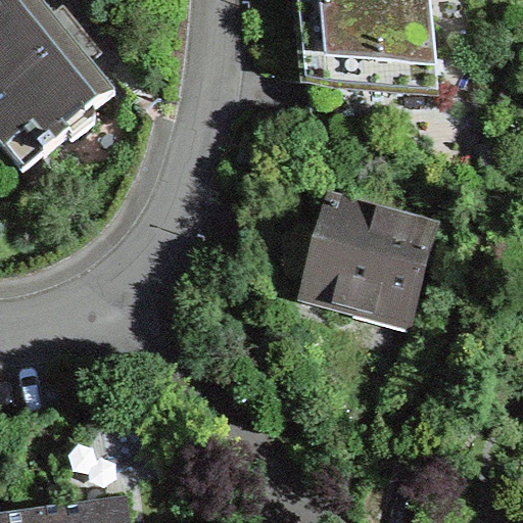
[(0,0),(0,98),(72,41),(38,0),(10,0),(6,4),(3,2),(0,0)]
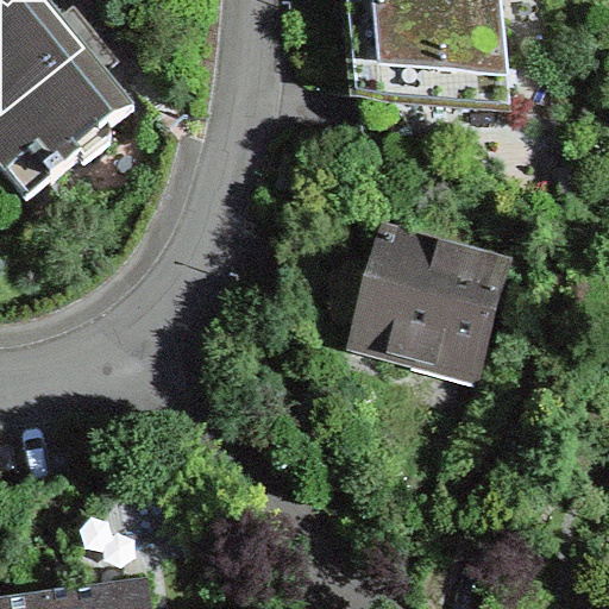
[(497,0),(347,0),(358,96),(508,106),(497,0)]
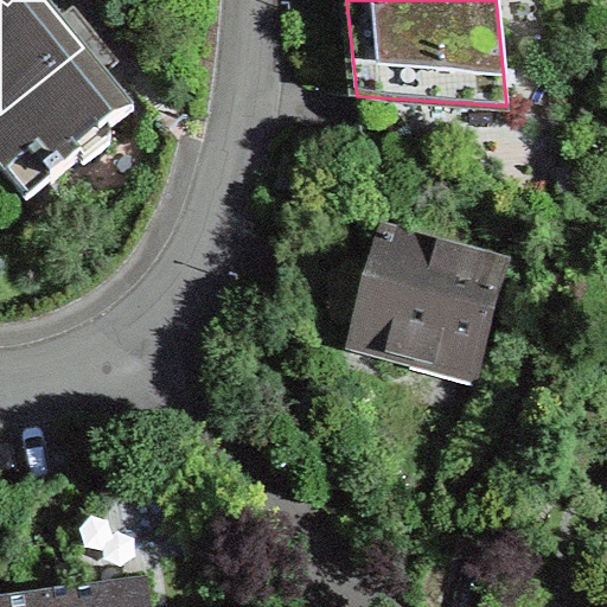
[(83,48),(0,114),(0,171),(26,204),(80,161),(84,165),(107,147),(109,144),(112,139),(110,134),(108,131),(134,110),(97,65),(83,48)]
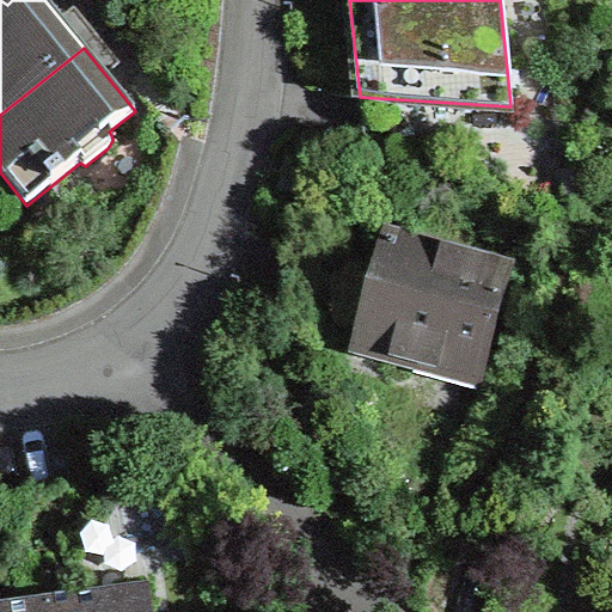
[(361,319),(353,347),(481,381),(510,270),(384,236),(361,319)]
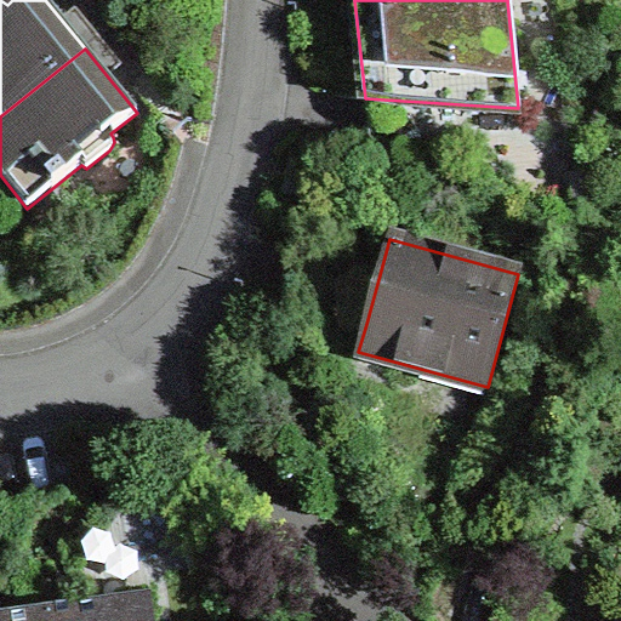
[(152,620),(148,588),(41,602),(43,620),(152,620)]
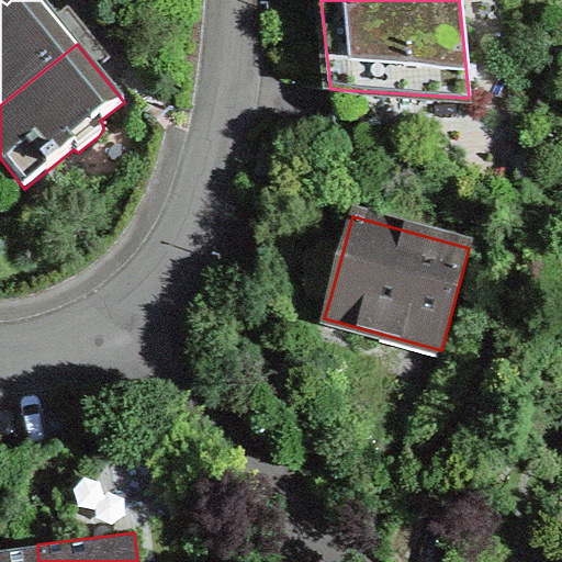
[(0,561),(38,561),(37,544),(0,550),(0,561)]
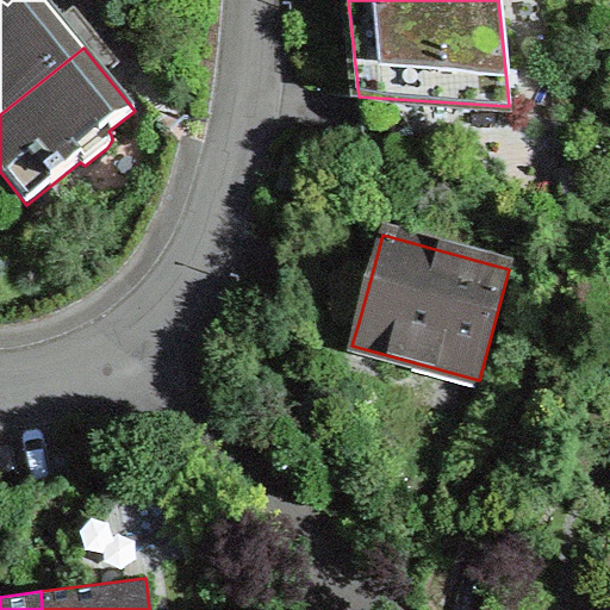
All buildings are outlined.
